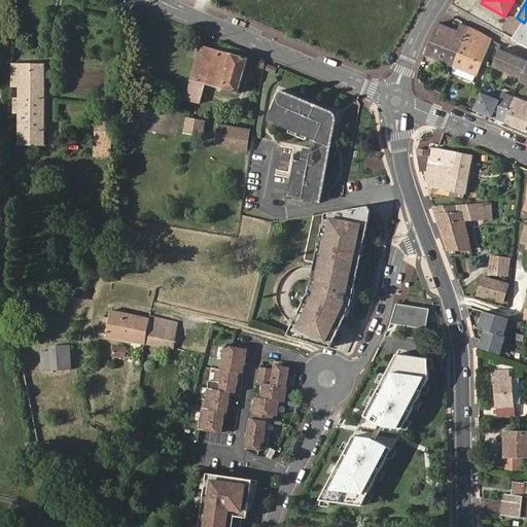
[(425,55),(453,66),(469,28),(461,24),(458,31),(438,23),(437,24),(425,55)]
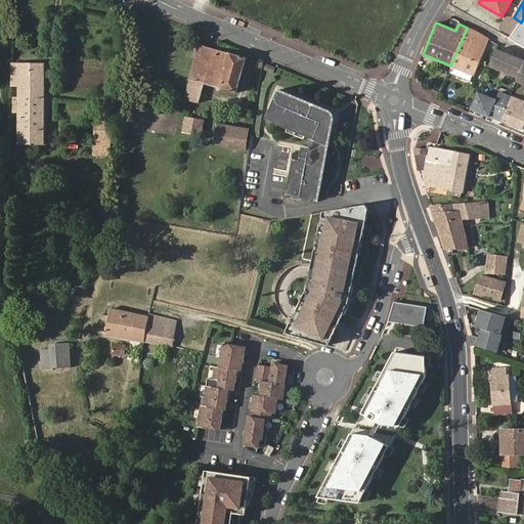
[(467,28),(450,66),(474,75),(489,39),(467,28)]
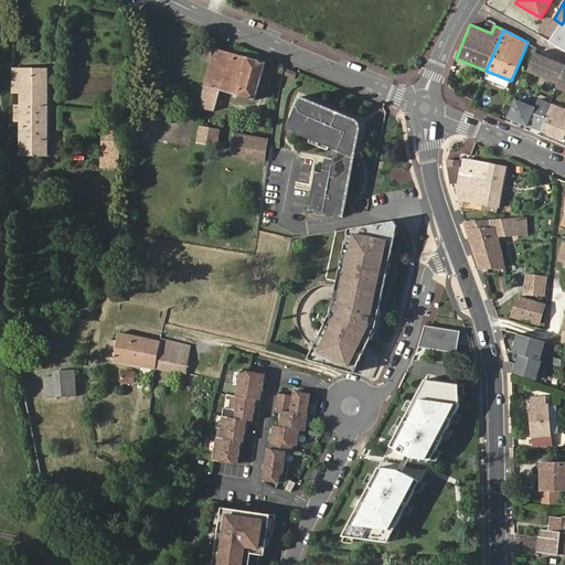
[(214,110),(221,91),(254,100),(265,63),(215,49),(199,106),(214,110)]
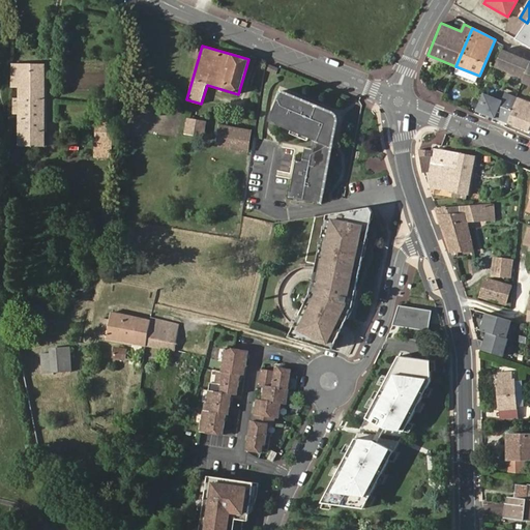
[(529,64),(529,63),(529,60),(502,49),(495,66),(524,78),(529,64)]
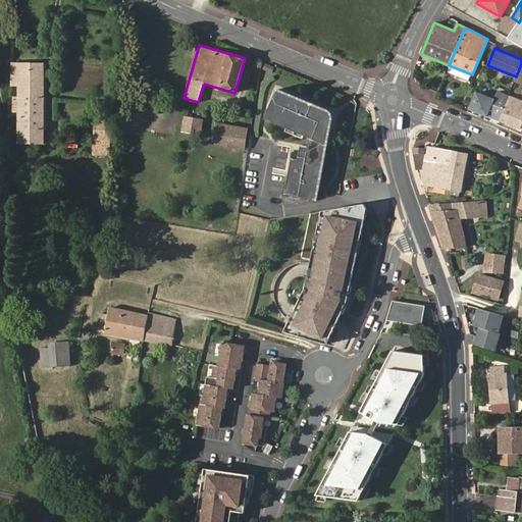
[(271,66),(262,62),(260,68),(269,71),(271,66)]
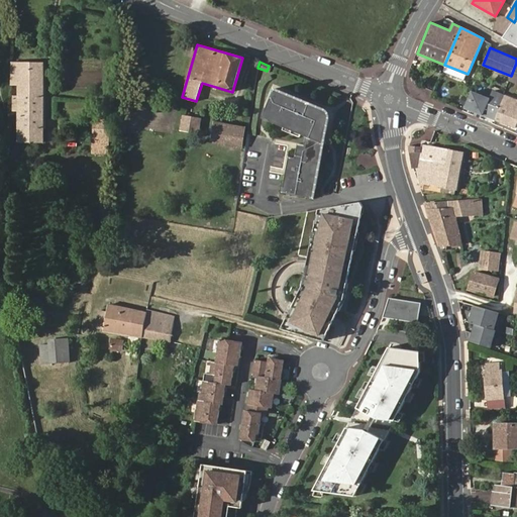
[(19,142),(43,142),(44,64),(12,63),(12,85),(19,85),(19,142)]
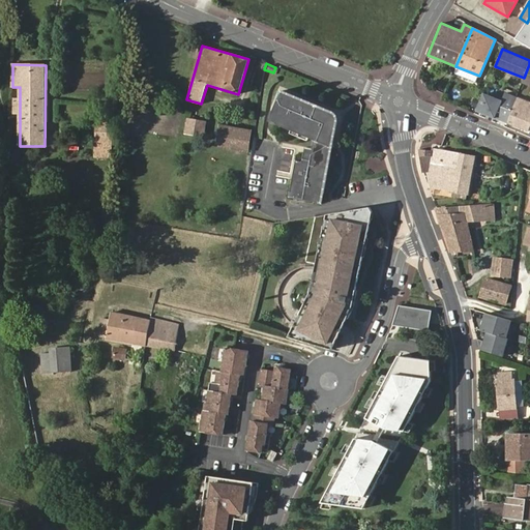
[(294,160),(288,197),(321,202),(335,120),(335,118),(335,117),(335,116),(334,115),(334,114),(333,113),(332,112),(331,112),(330,111),(280,90),(267,120),(312,139),(311,148),(303,147),(301,162),(294,160)]
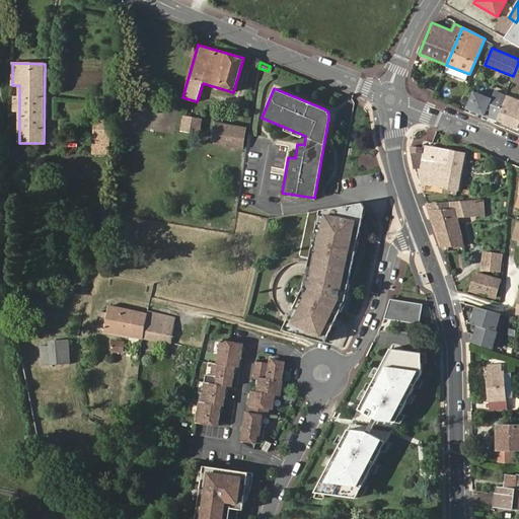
[(486,116),(493,99),(473,91),(466,108),(486,116)]
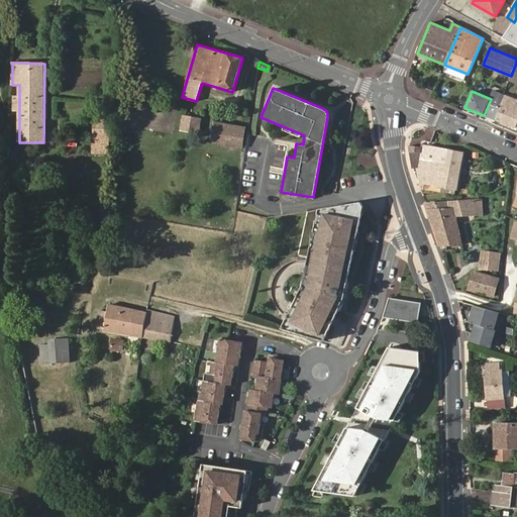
[(491,99),(484,115),(515,127),(516,122),(516,100),(494,92),(491,99)]
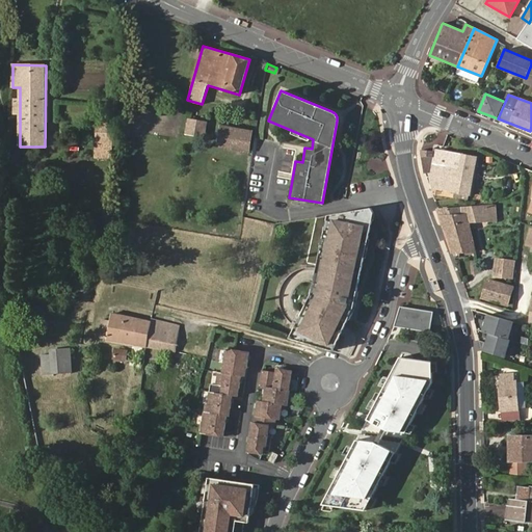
[(190,121),(188,133),(204,136),(206,123),(190,121)]
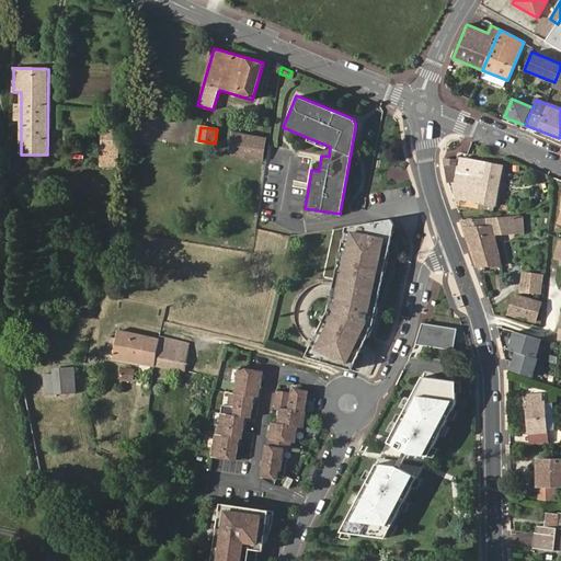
[(119,128),(102,128),(101,167),(117,168),(119,128)]
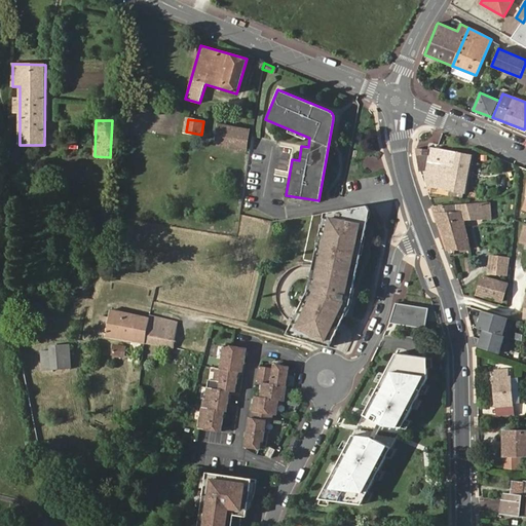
[(246,149),(250,130),(220,125),(216,144),(246,149)]
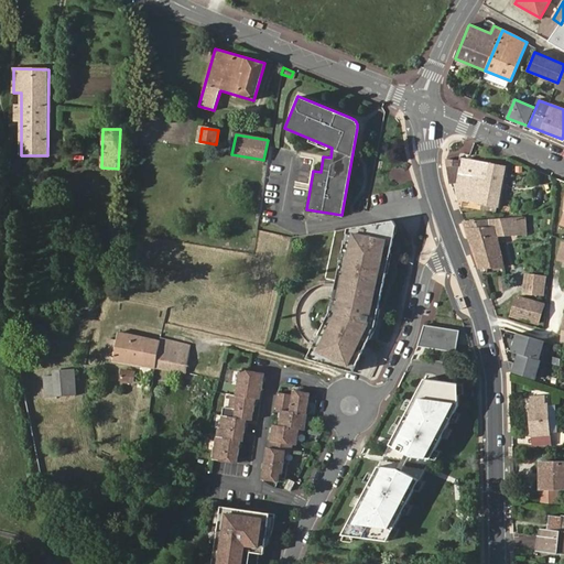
[(446,165),(449,183),(456,184),(457,199),(481,205),(480,209),(495,212),(495,207),(497,208),(506,166),(489,164),(463,158),(458,166),(446,165)]
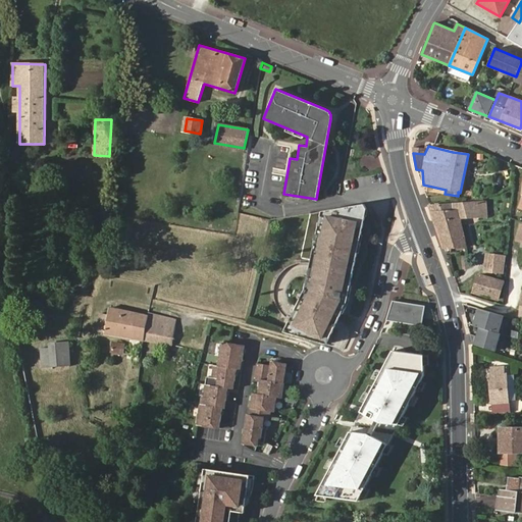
[(429,206),(444,247),(466,247),(460,218),(479,216),(478,203),(429,206)]
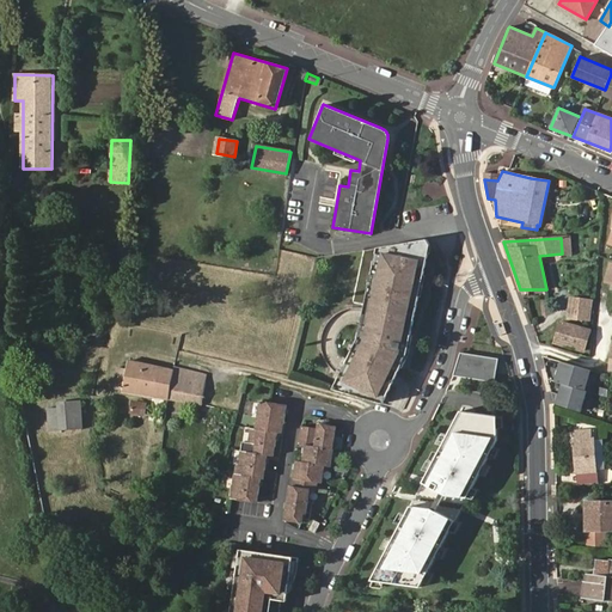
[(424,279),(429,252),(430,251),(420,239),(392,244),(378,246),(373,269),(389,271),(424,279)]
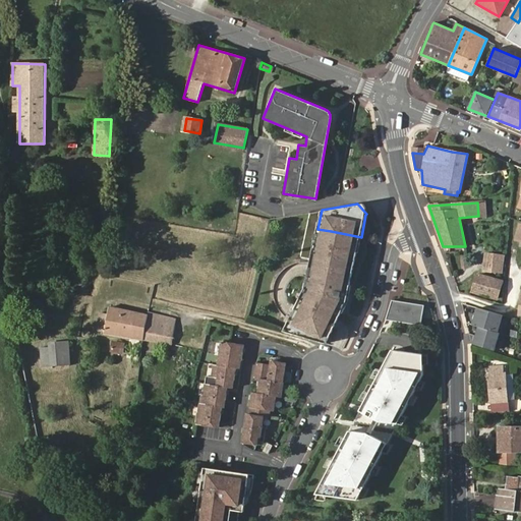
[(347,299),(361,237),(331,231),(317,229),(304,288),(303,291),(347,299)]
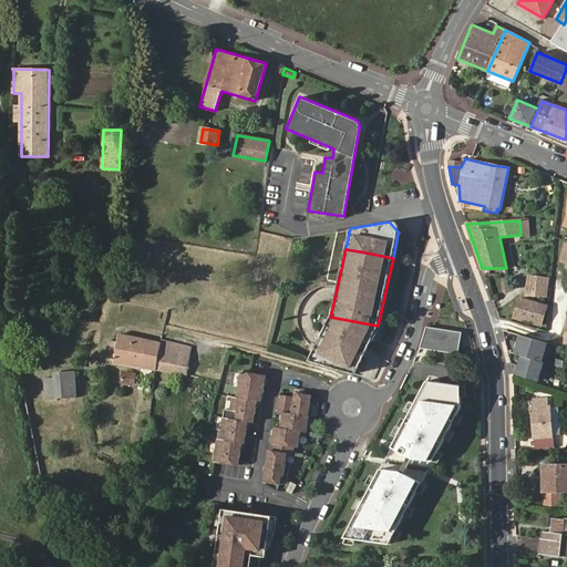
[(547,297),(548,279),(527,277),(525,296),(547,297)]
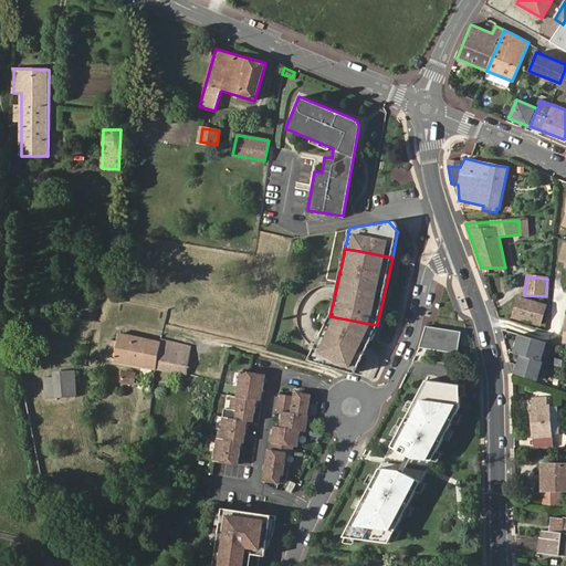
[(519,299),(513,318),(540,326),(545,306),(519,299)]
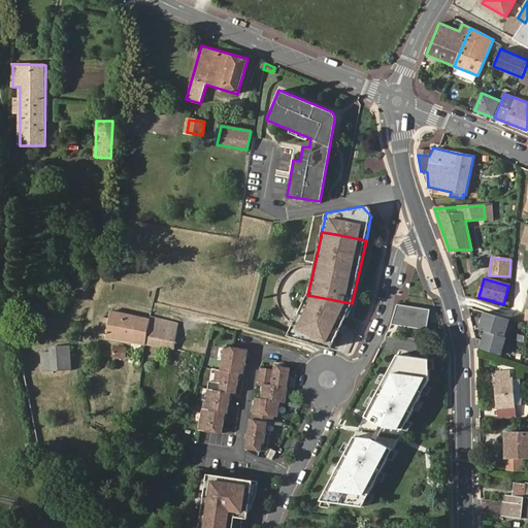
[(331,347),(352,305),(352,303),(307,295),(288,334),(331,347)]
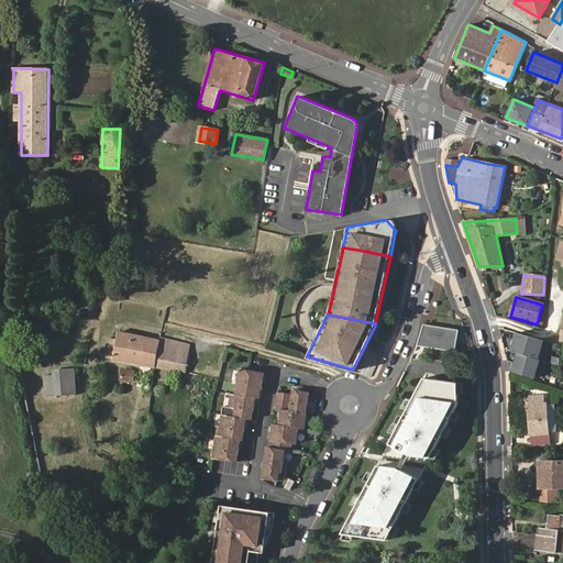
[(32,341),(46,341),(45,323),(31,324),(32,341)]
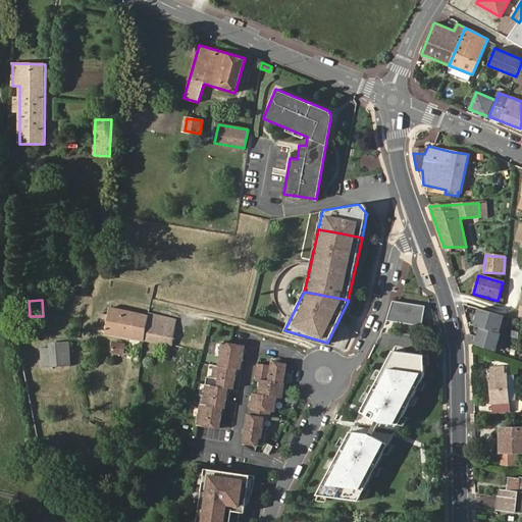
[(422,326),(425,306),(393,302),(386,321),(422,326)]
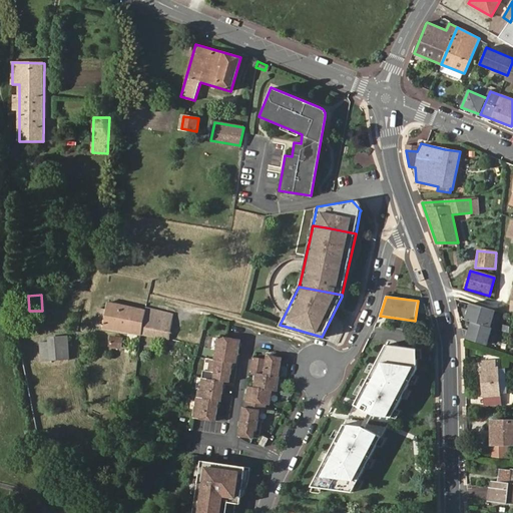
[(142,333),(145,311),(108,303),(106,311),(98,309),(95,325),(102,326),(102,328),(140,334),(140,333),(142,333)]
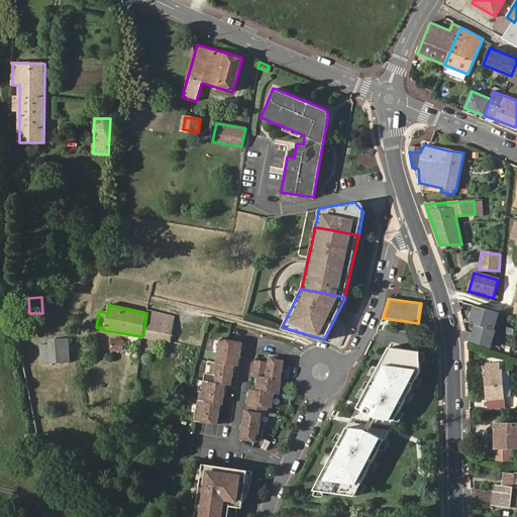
[(493,330),(498,313),(474,306),(469,323),(475,325),(493,330)]
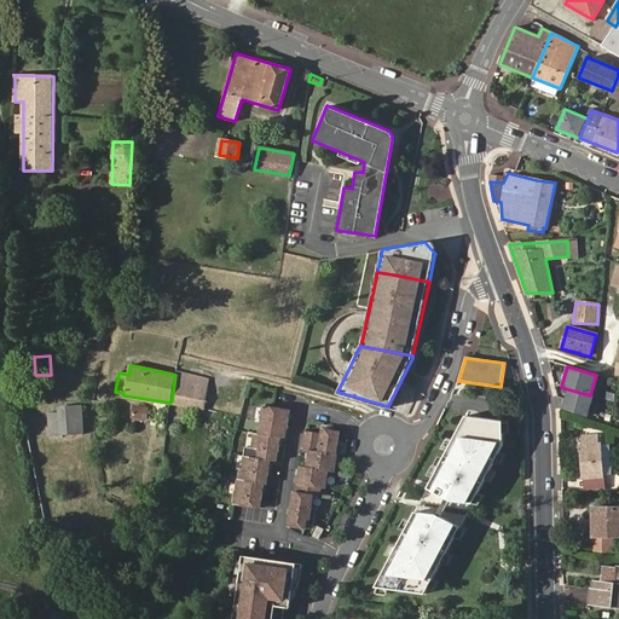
[(203,408),(207,379),(175,372),(175,375),(172,401),(169,401),(169,403),(203,408)]
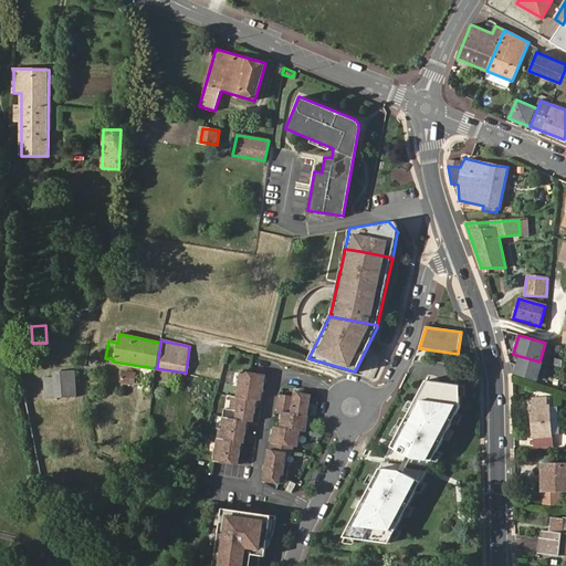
[(535,381),(541,363),(540,362),(520,356),(516,365),(514,364),(511,374),(535,381)]
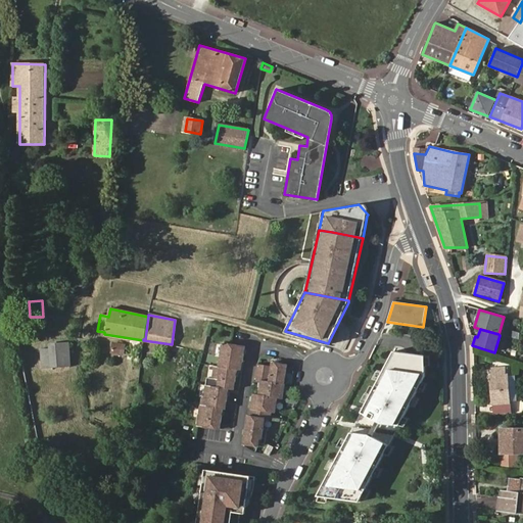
[(189,354),(200,355),(203,336),(192,334),(189,354)]
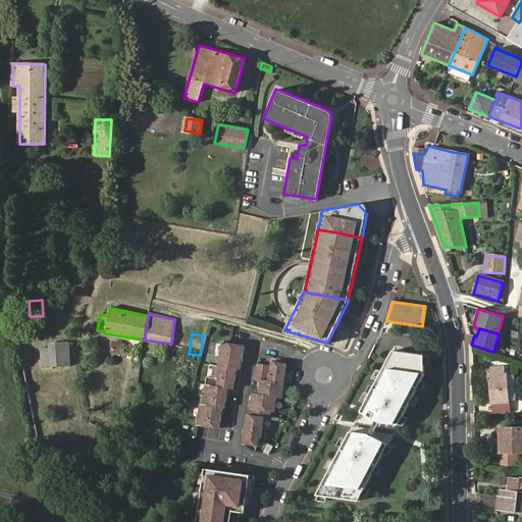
[(219,428),(222,408),(224,408),(227,387),(230,388),(241,345),(221,342),(218,365),(213,364),(211,377),(206,376),(203,397),(201,397),(200,404),(199,404),(196,424),(219,428)]
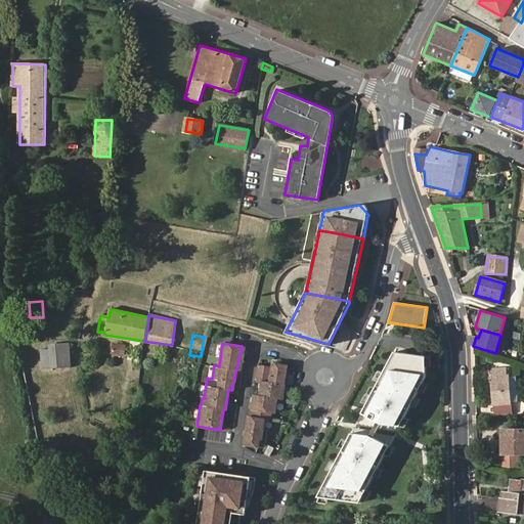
[(68,344),(49,345),(50,350),(42,350),(44,383),(70,382),(68,344)]
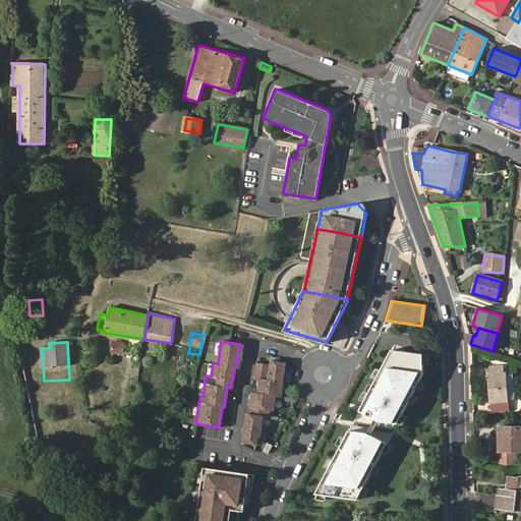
[(113,342),(111,351),(122,352),(123,344),(113,342)]
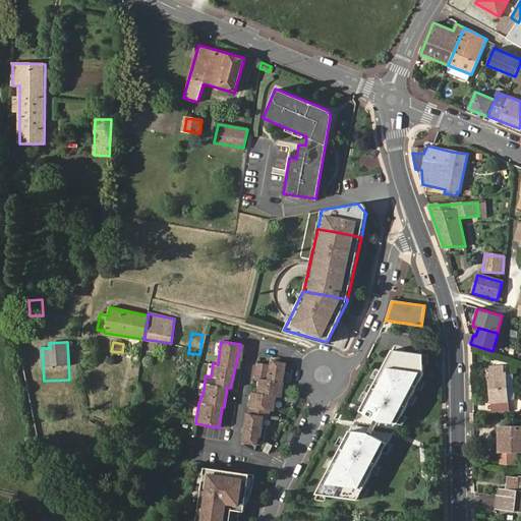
[(238,368),(240,360),(241,360),(244,344),(240,344),(230,388),(233,388),(236,367),(238,368)]
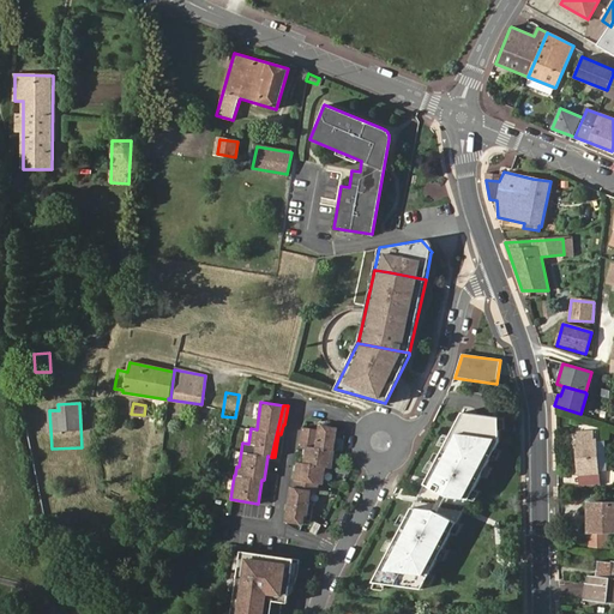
[(499,441),(499,415),(464,410),(450,438),(497,444),(499,441)]
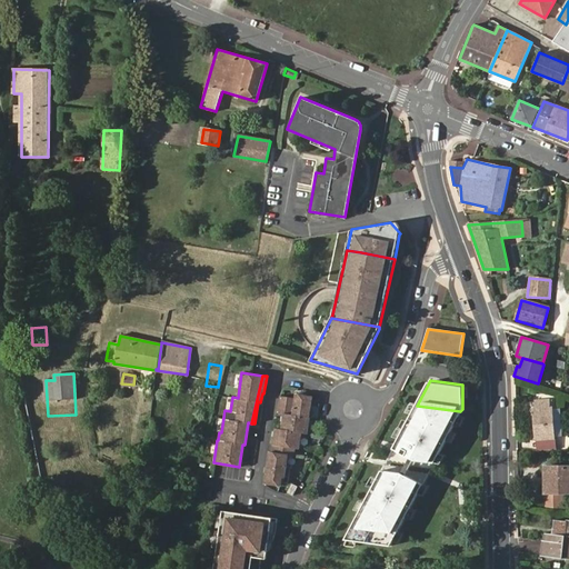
[(299,447),(301,431),(308,432),(310,416),(313,395),(297,392),(296,398),(280,396),(278,412),(285,413),(281,428),(276,428),(271,451),(269,451),(263,483),(279,486),(280,485),(281,476),(283,476),(287,453),(293,455),(295,447),(299,447)]
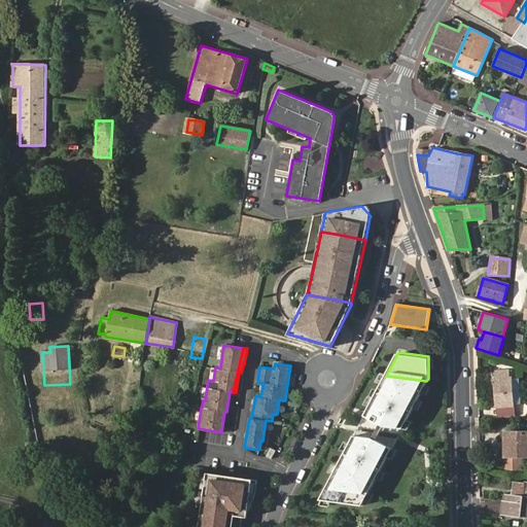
[(495,407),(514,406),(512,377),(510,378),(508,371),(494,372),(495,379),(493,379),(495,407)]
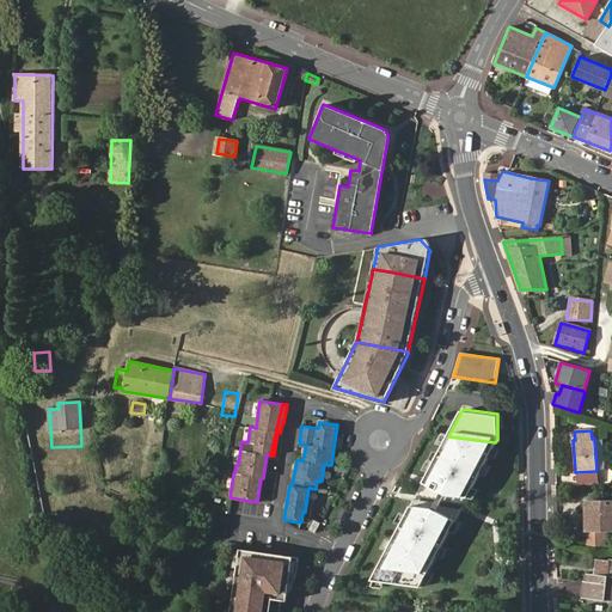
[(461,509),(495,442),(448,436),(414,502),(461,509)]
